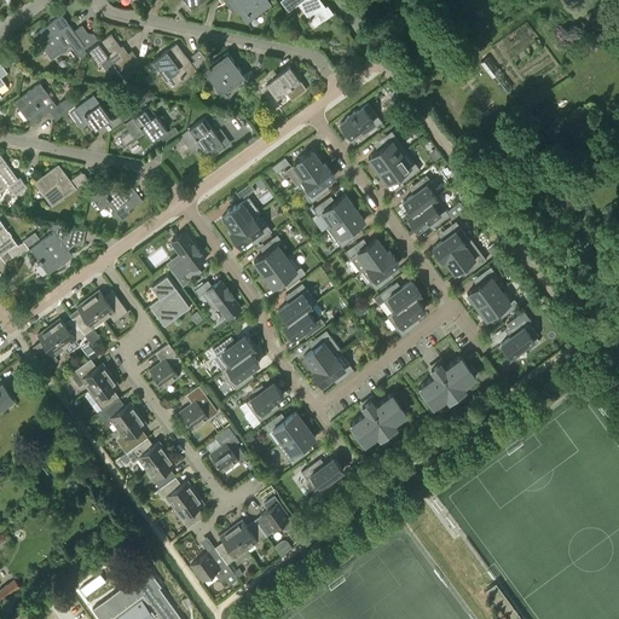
[(224,0),(225,1),(226,0),(230,0),(247,23),(248,22),(247,19),(259,11),(260,12),(271,5),(267,0),(224,0)]
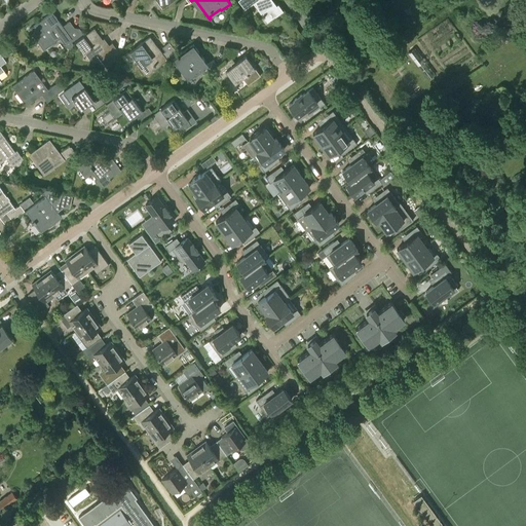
[(272,0),(238,0),(245,8),(254,2),(262,14),(262,15),(263,16),(265,14),(270,10),(275,16),(283,10),(278,4),(276,5),(272,0)]
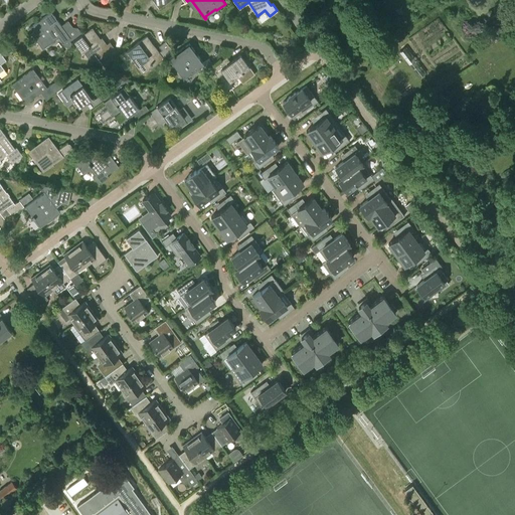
[(51,12),(44,17),(28,29),(43,48),(58,37),(65,46),(70,47),(71,43),(69,41),(81,32),(78,28),(72,27),(68,20),(61,25),(51,12)]
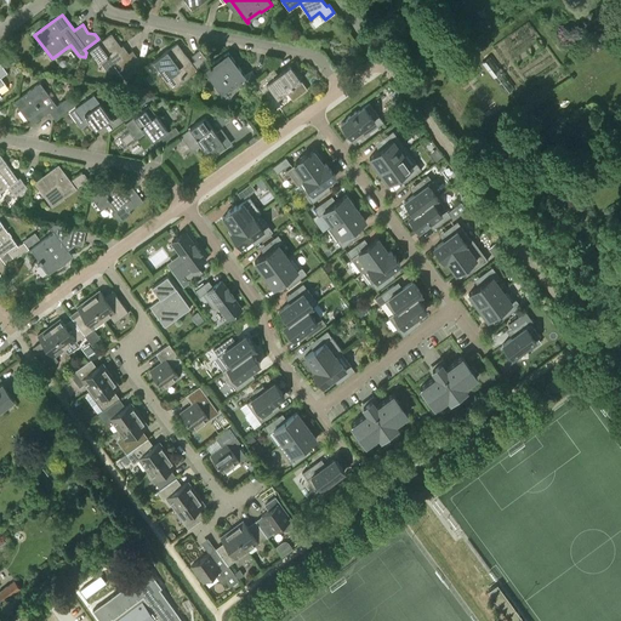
[(114,64),(120,73),(126,80),(138,72),(135,68),(141,63),(132,51),(127,55),(112,33),(90,49),(106,70),(114,64)]
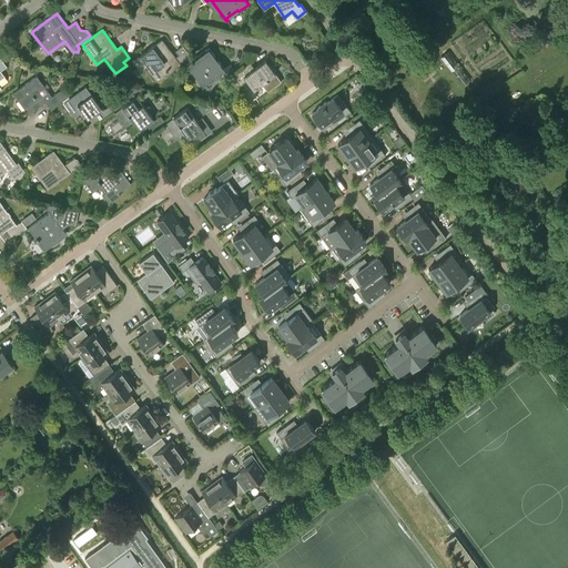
[(181,59),(178,61),(170,50),(168,52),(164,49),(168,47),(162,40),(140,56),(159,81),(181,64),(191,57),(183,47),(176,51),(181,59)]
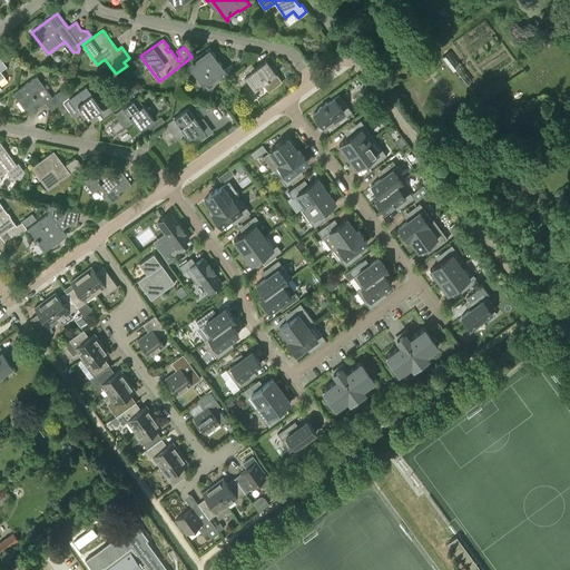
[(204,86),(218,76),(223,82),(234,74),(229,67),(225,70),(209,48),(188,65),(204,86)]
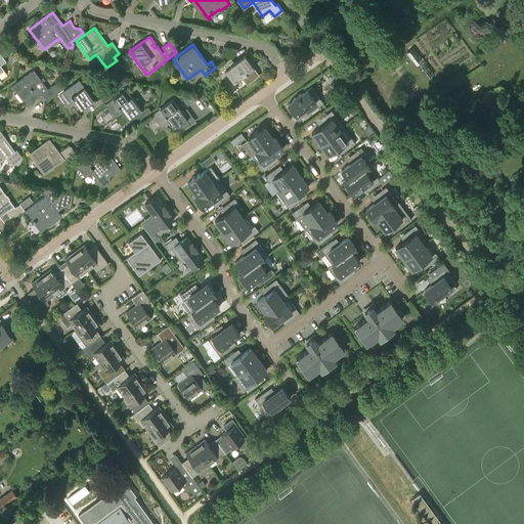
[(405,53),(426,79),(433,74),(425,62),(426,61),(423,57),(421,58),(413,48),(405,53)]
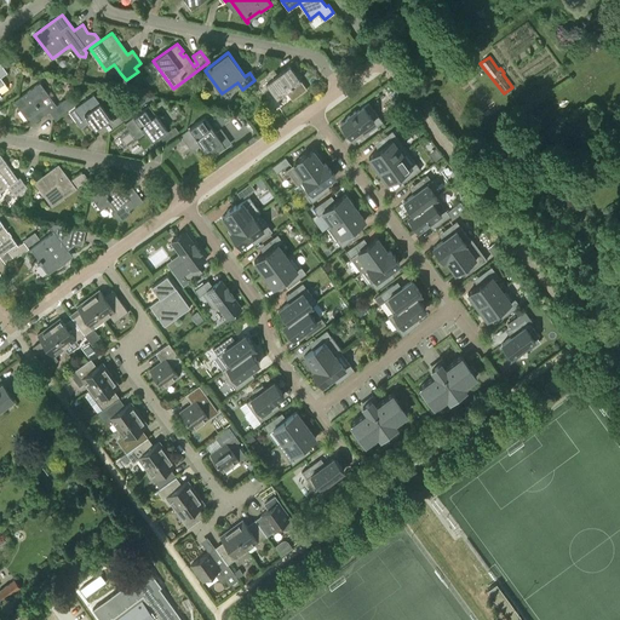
[(263,92),(269,87),(276,98),(286,91),(292,101),(308,90),(290,65),(275,76),(270,69),(254,81),(263,92)]
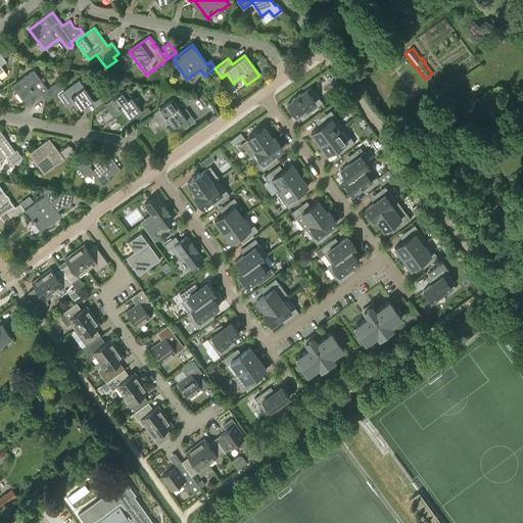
[(34,69),(12,85),(22,100),(25,99),(28,104),(42,94),(47,101),(62,89),(57,82),(48,89),(34,69)]
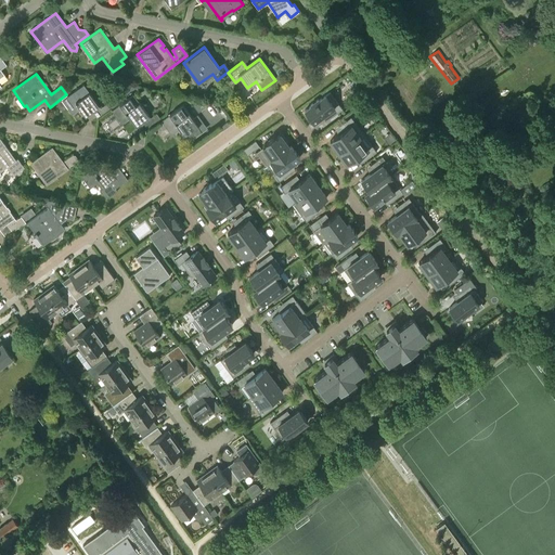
[(99,106),(89,92),(84,85),(62,100),(72,114),(80,108),(86,116),(99,106)]
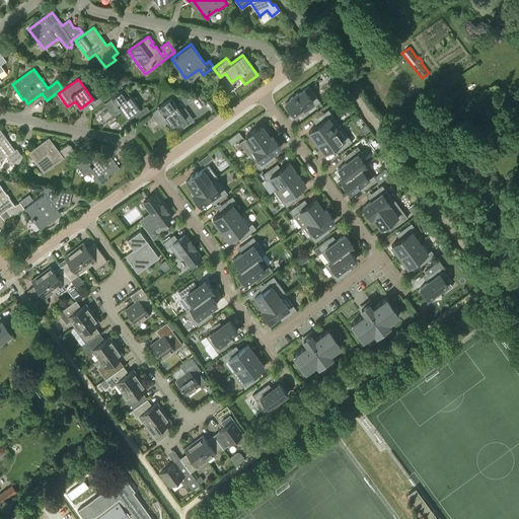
[(308,86),(298,93),(298,92),(290,98),(291,98),(285,103),(293,115),(304,105),(308,112),(320,102),(308,86)]
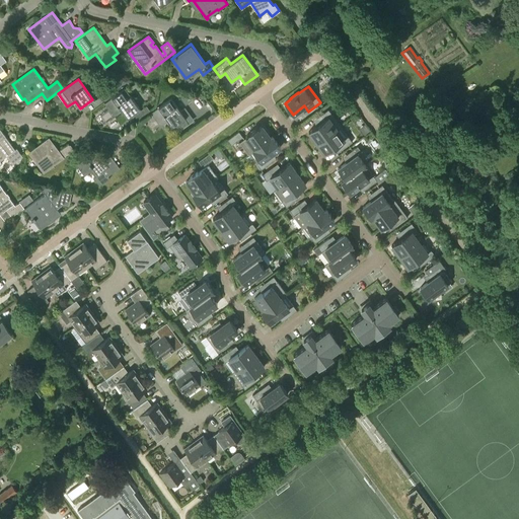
[(114,116),(122,110),(127,118),(140,108),(125,88),(104,103),(114,116)]
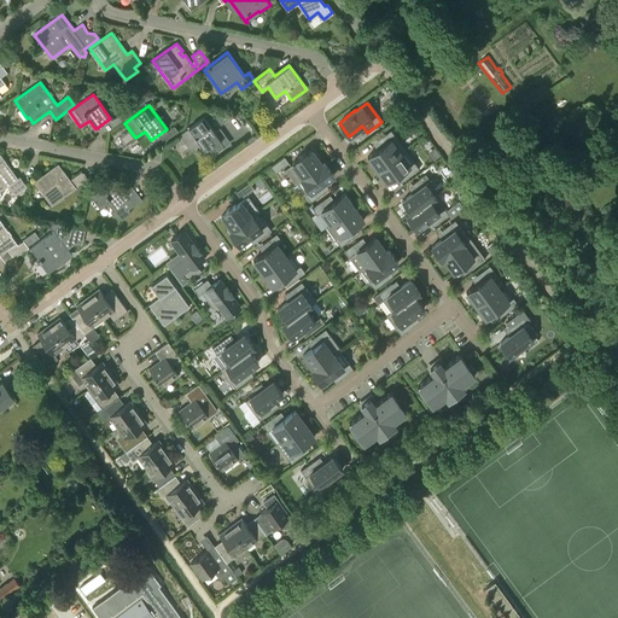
[(223,112),(216,117),(221,126),(229,120),(223,112)]
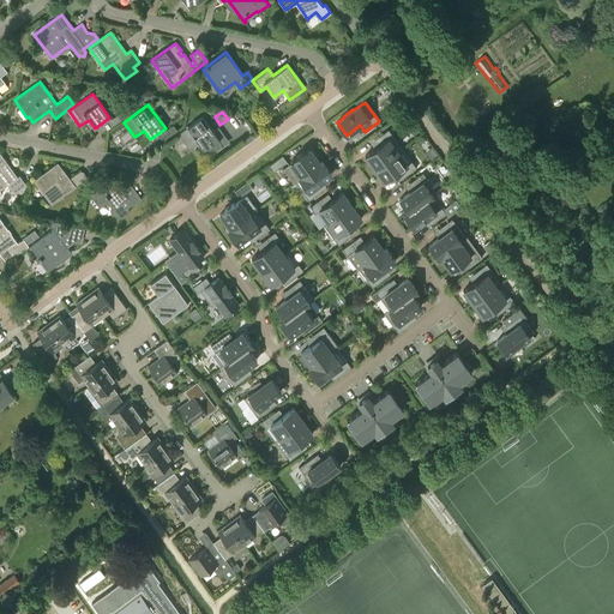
[(106,124),(110,130),(122,120),(119,114),(106,124)]
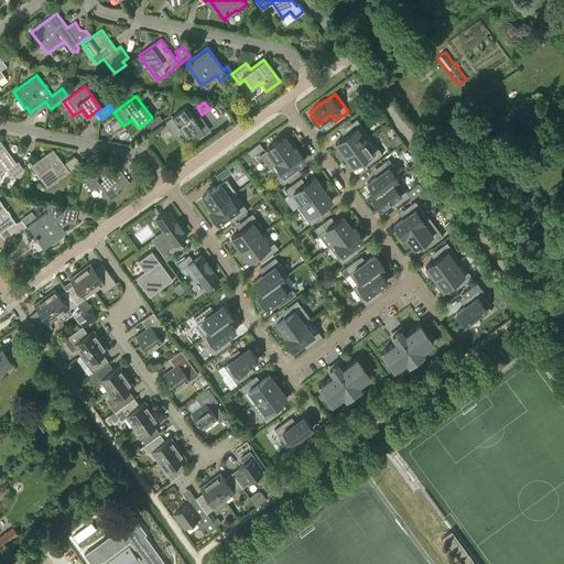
[(201,117),(196,120),(186,107),(164,122),(174,137),(182,131),(188,139),(197,132),(201,136),(209,129),(201,117)]
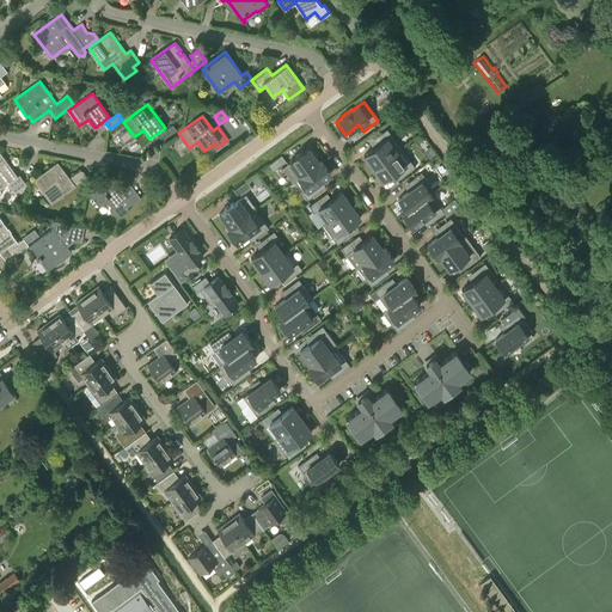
[(172,126),(160,134),(164,140),(177,130),(172,126)]
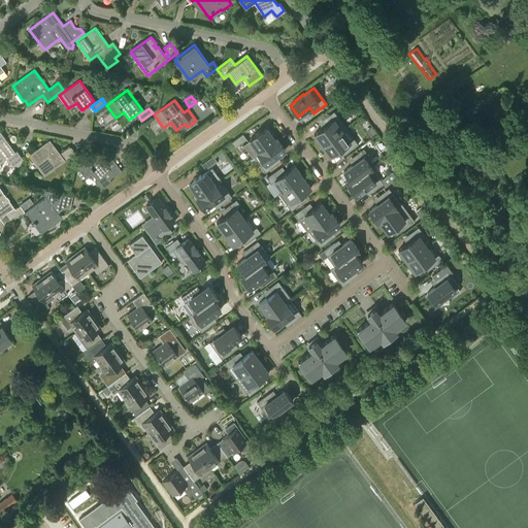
[(347,128),(334,111),(323,120),(327,125),(314,134),(322,145),(347,128)]
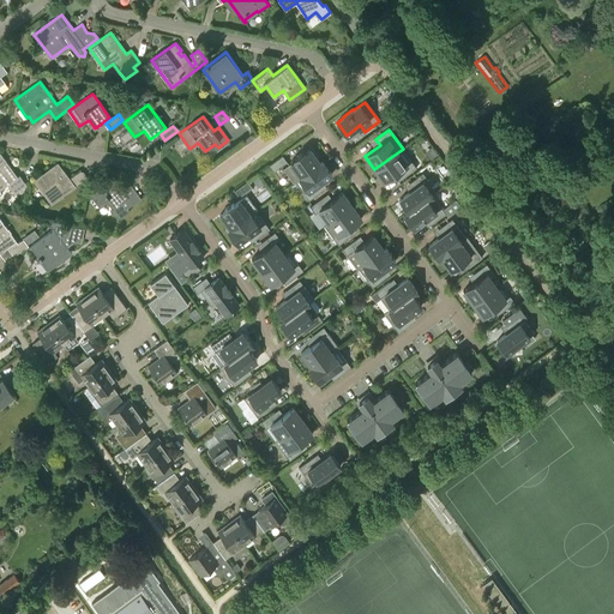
[(320,163),(309,149),(305,152),(304,151),(294,158),(295,160),(283,168),(294,184),(295,182),(320,163)]
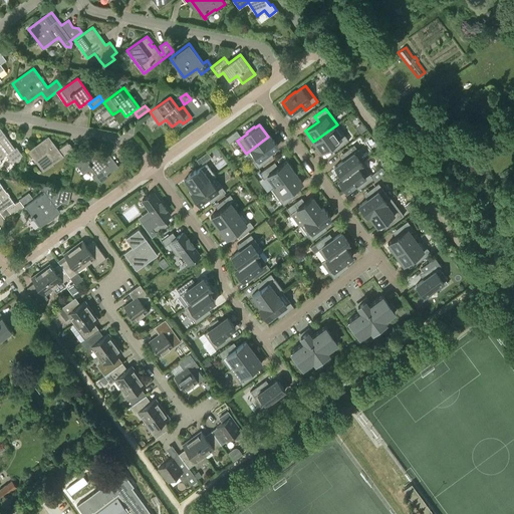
[(313,142),(321,153),(333,144),(337,149),(349,141),(337,124),(313,142)]
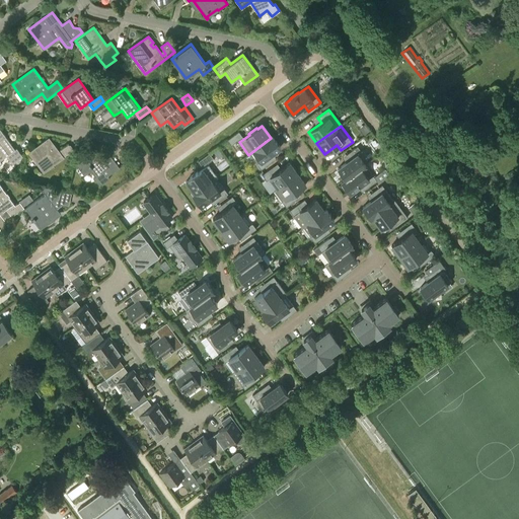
[(0,129),(0,160),(0,161),(7,156),(12,164),(23,157),(16,148),(15,149),(0,129)]
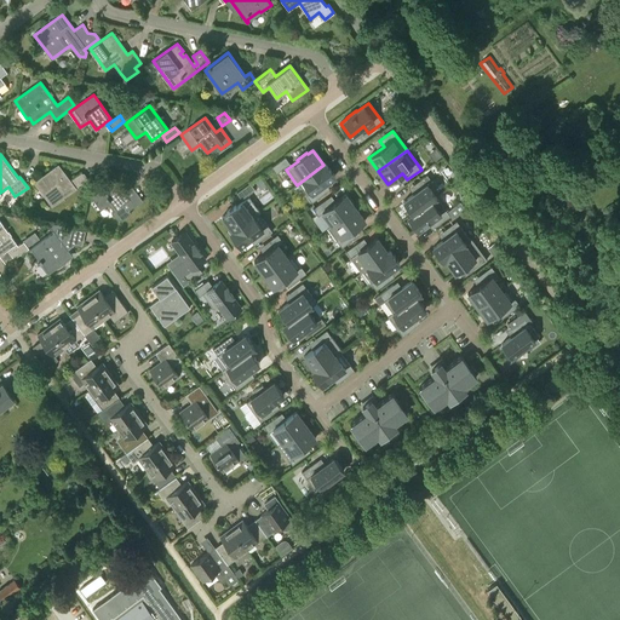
[(285,156),(271,167),(276,173),(290,164),(285,156)]
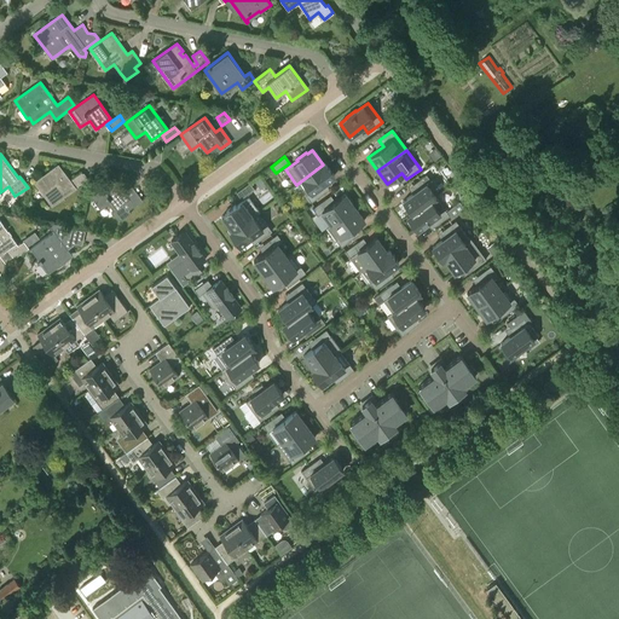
[(323,165),(298,184),(311,202),(324,192),(320,186),(335,175),(325,162),(323,165)]
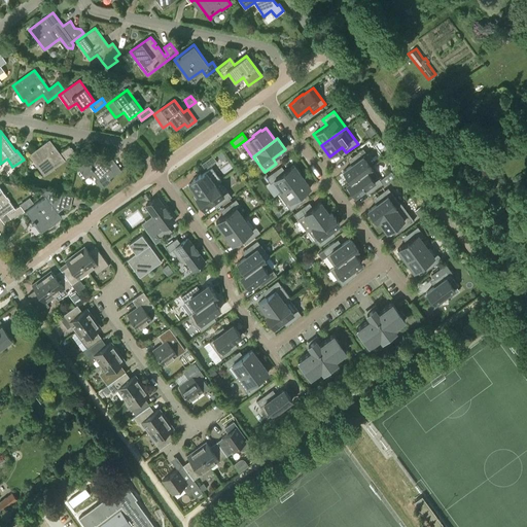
[(70,146),(60,153),(49,140),(29,154),(44,175),(65,160),(64,160),(74,152),(70,146)]
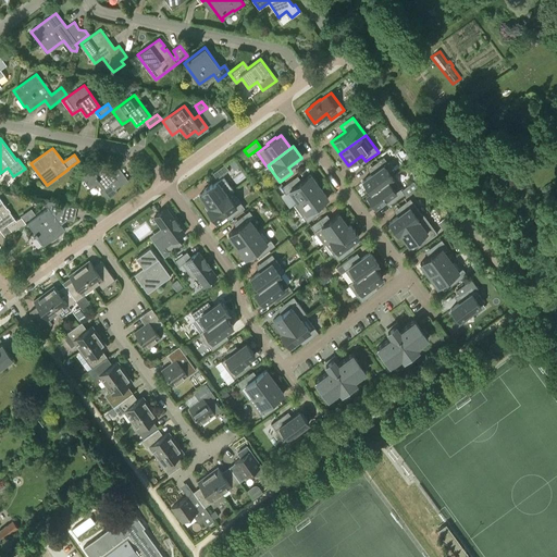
[(392,177),(384,166),(388,163),(384,157),(371,165),(375,172),(362,181),(371,192),(371,193),(392,177)]
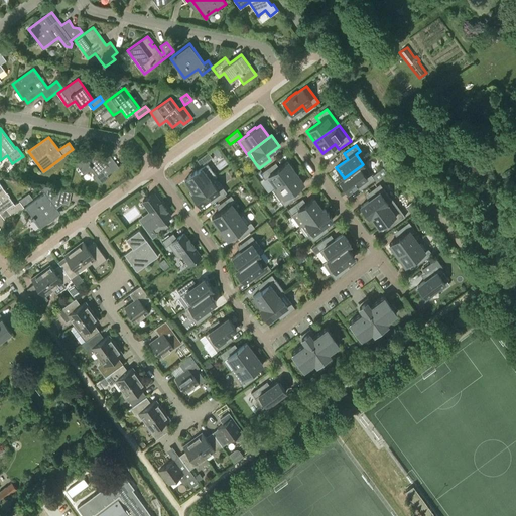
[(108,175),(112,171),(94,147),(75,161),(84,173),(89,169),(95,176),(93,177),(98,183),(102,183),(109,177),(108,175)]
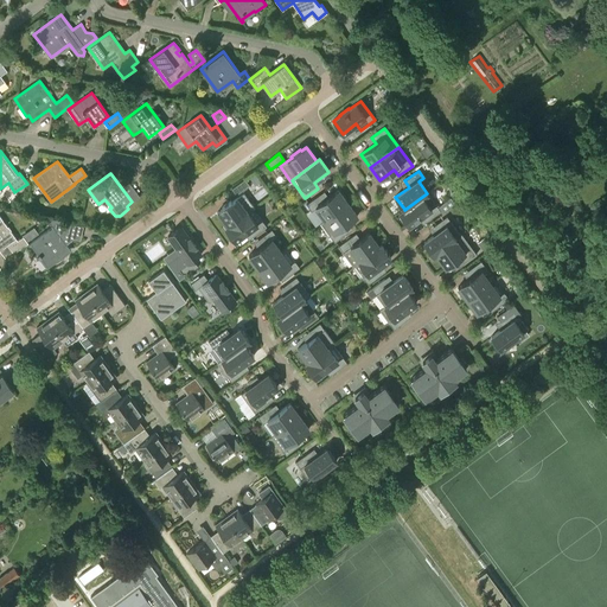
[(246,179),(231,189),(236,195),(249,185),(246,179)]
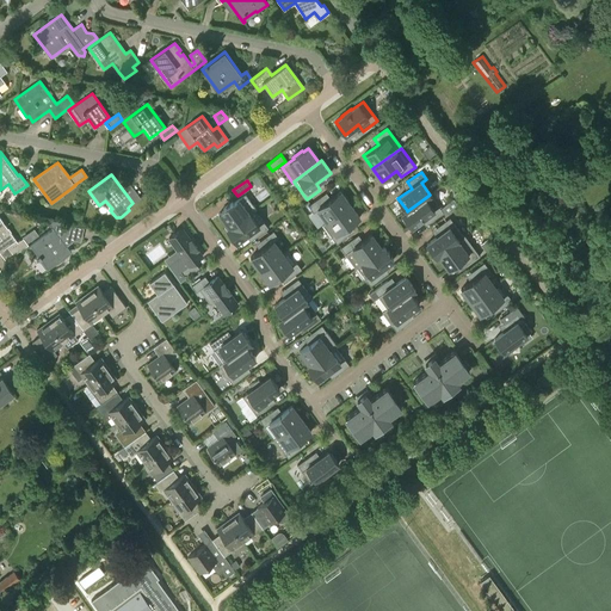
[(313,202),(327,221),(350,204),(340,191),(326,202),(322,196),(313,202)]
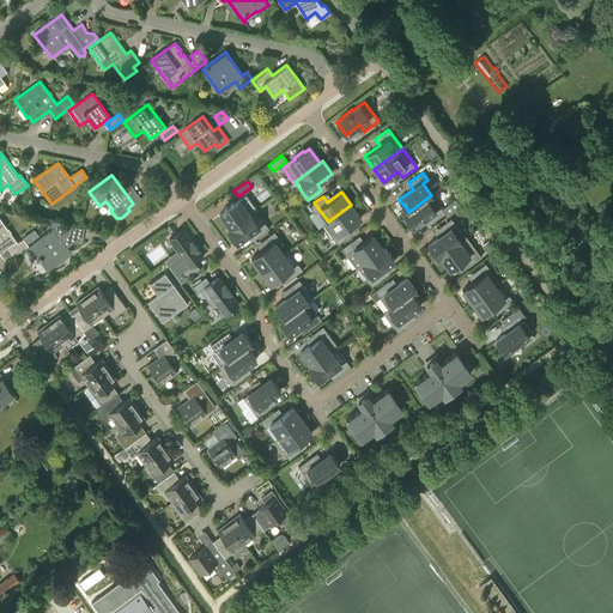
[(256,211),(258,210),(246,195),(234,204),(232,202),(224,210),(225,211),(219,214),(230,229),(255,211),(256,211)]
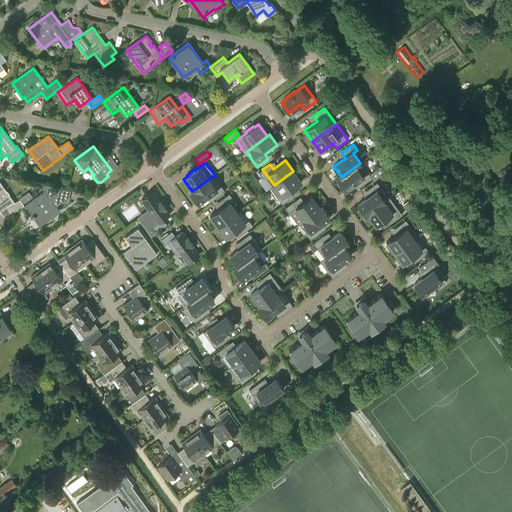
[(337,179),(345,190),(357,181),(360,187),(372,178),(360,163),(341,177),(341,176),(337,179)]
